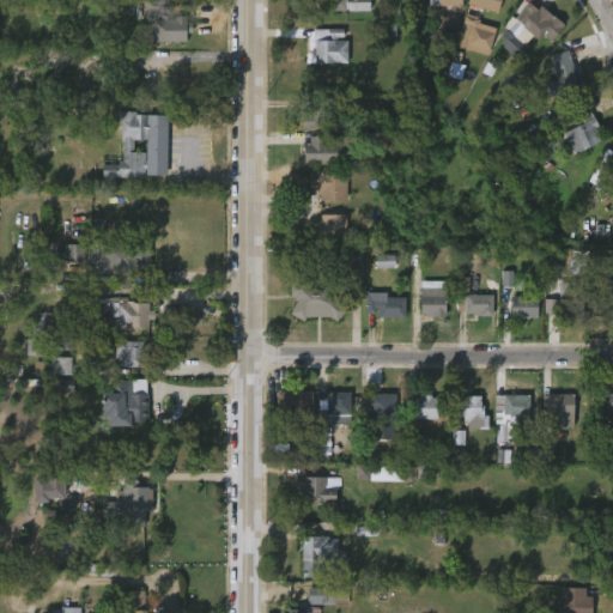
[(170,0),(170,20),(175,20),(175,17),(187,18),(187,43),(155,42),(155,23),(146,23),(146,0),(170,0)]
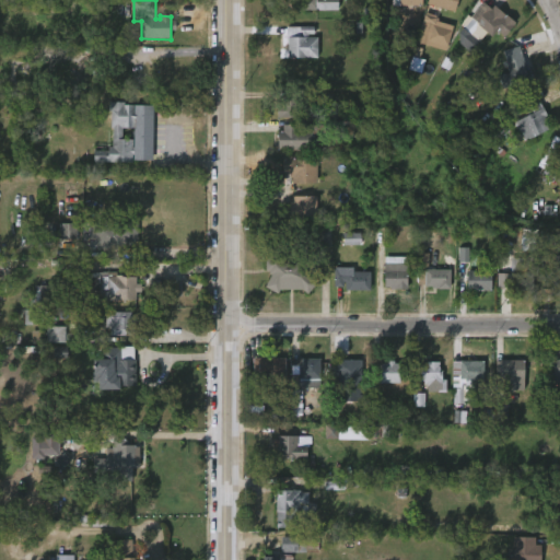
[(337,0),(337,10),(291,11),(291,0),(337,0)]
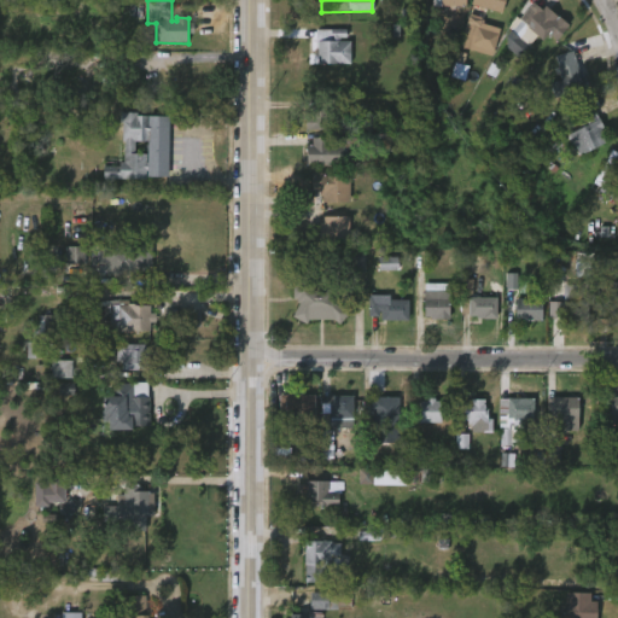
[(503,0),(500,13),(471,3),(471,0),(503,0)]
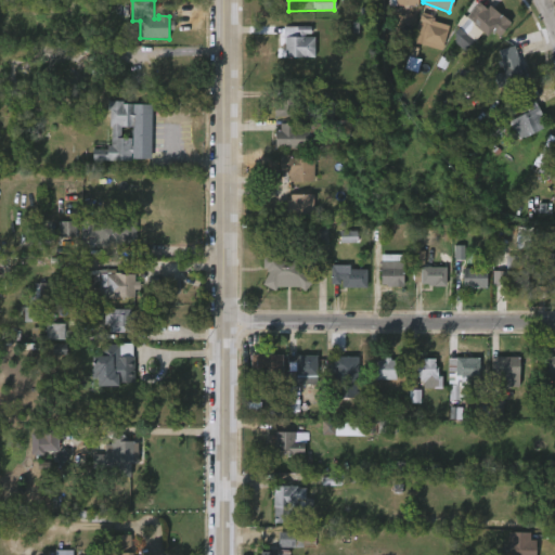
[(479,2),(501,17),(502,15),(512,23),(501,36),(482,21),(477,26),(485,31),(468,51),(451,37),(460,27),(461,28),(469,18),(467,16),(479,2)]
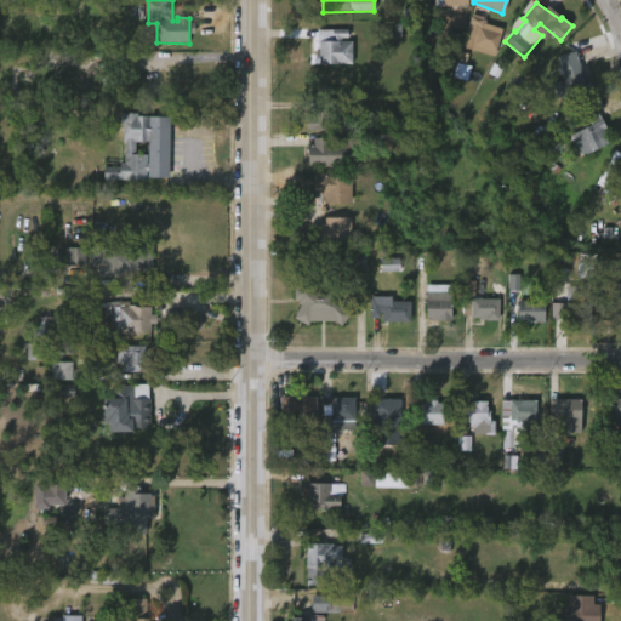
[(490,30),(484,47),(474,44),(469,60),(463,57),(466,47),(462,46),(465,40),(462,40),(467,23),(490,30)]
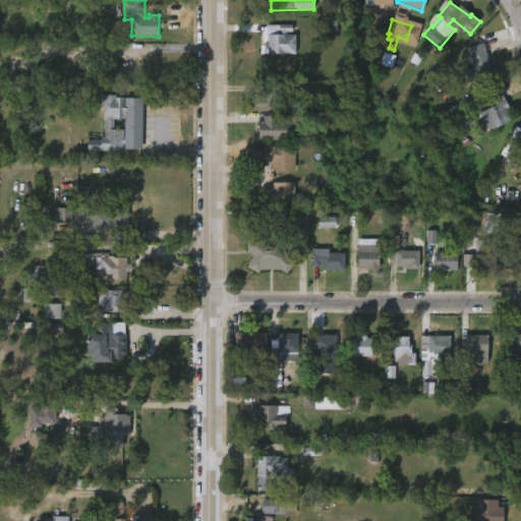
[(291,24),(291,34),(295,34),(295,54),(267,54),(266,24),(291,24)]
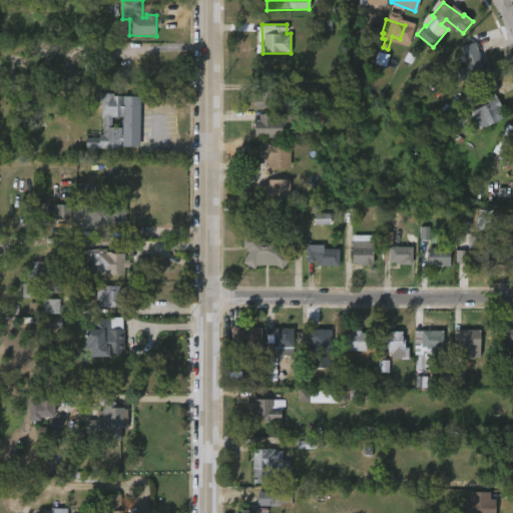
[(479,58),(479,61),(484,59),(488,73),(459,81),(456,69),(466,66),(461,46),(475,42),(479,58)]
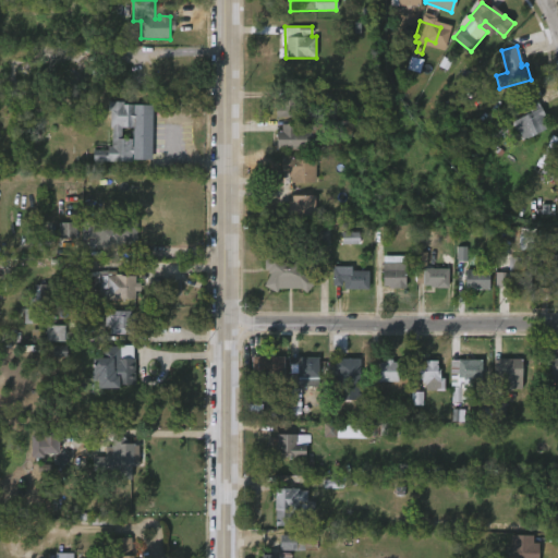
[(298,117),(275,117),(275,104),(277,104),(278,96),(286,97),(286,89),(301,89),(301,104),(298,104),(298,117)]
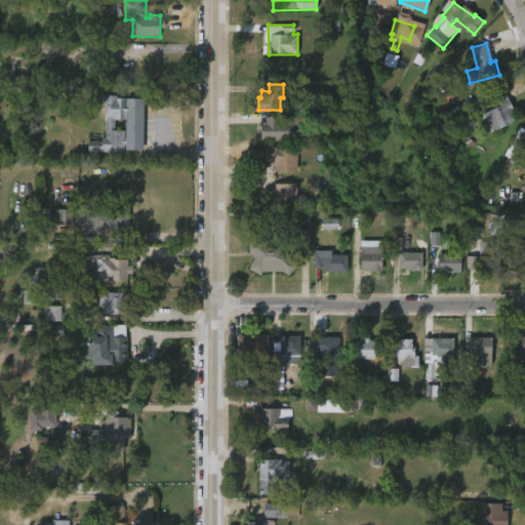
[(516,120),(491,132),(482,114),(493,109),(490,101),(506,93),(514,113),(517,120),(516,120)]
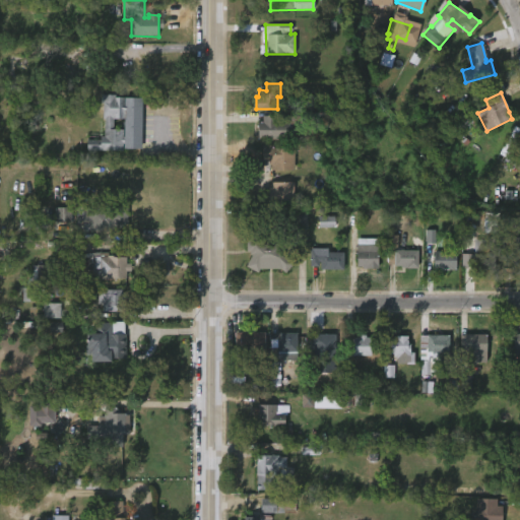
[(114,94),(114,96),(123,96),(122,105),(124,105),(124,98),(139,98),(138,147),(122,147),(122,149),(120,150),(85,150),(85,139),(100,139),(100,136),(103,136),(104,118),(102,118),(102,103),(100,103),(100,94),(114,94)]
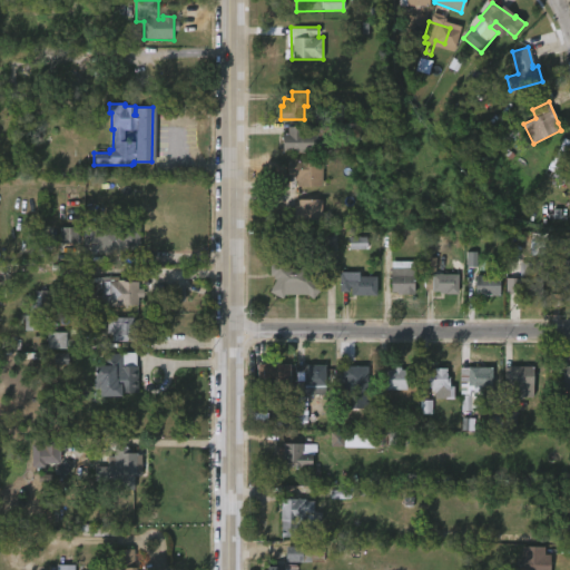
[(330,154),(281,153),(281,133),(286,133),(286,126),(330,127),(330,154)]
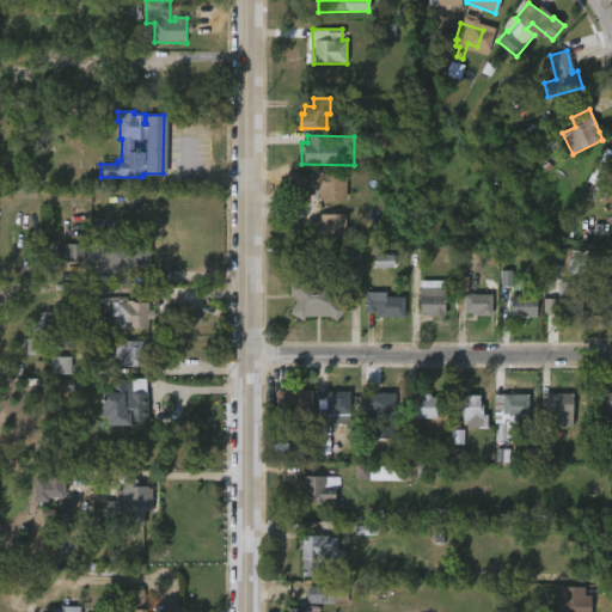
[(611,199),(593,189),(601,173),(610,178),(611,173),(611,170),(606,166),(611,155),(611,199)]
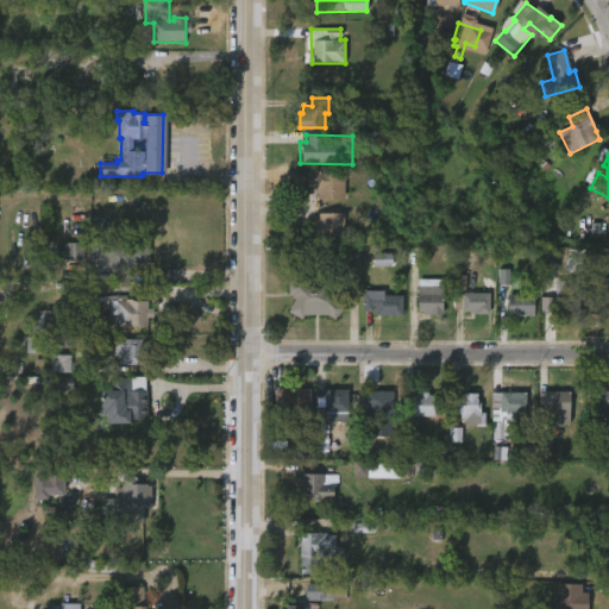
[(319,169),(319,174),(344,174),(344,199),(316,199),(316,193),(314,193),(314,187),(306,187),(306,169),(319,169)]
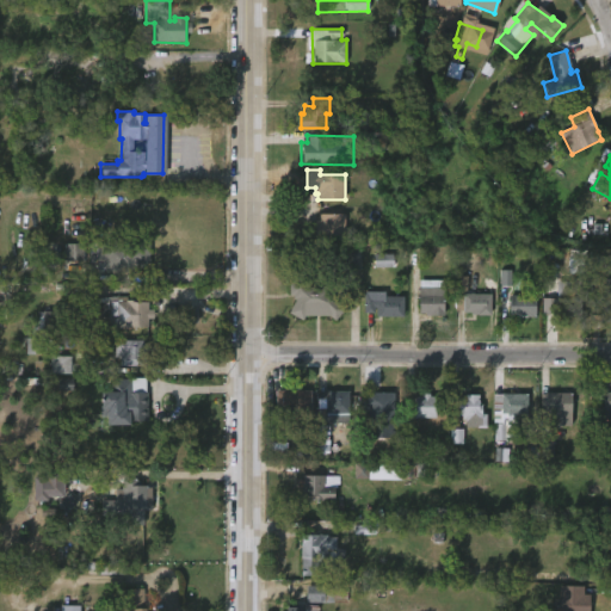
[(345,241),(300,240),(301,223),(318,224),(318,214),(346,215),(345,241)]
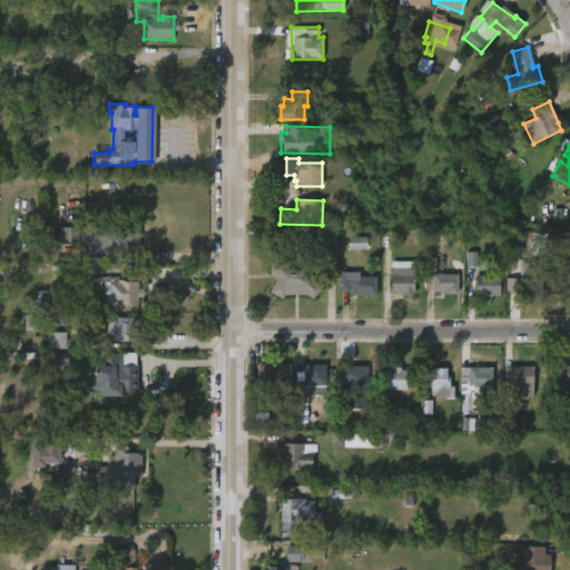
[(127,252),(127,256),(96,254),(96,263),(81,263),(81,227),(138,226),(138,249),(127,249),(127,252)]
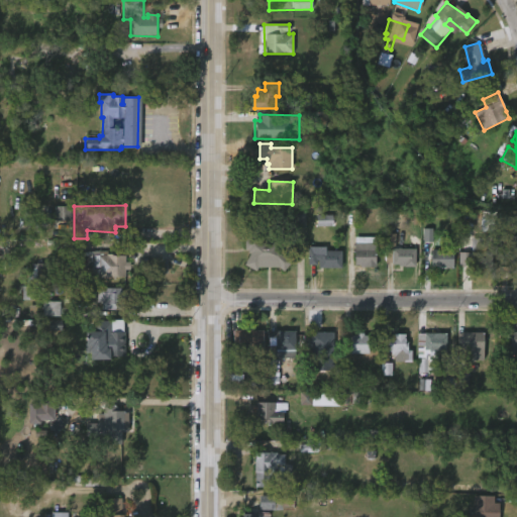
[(71,207),(55,206),(55,221),(71,221),(71,207)]
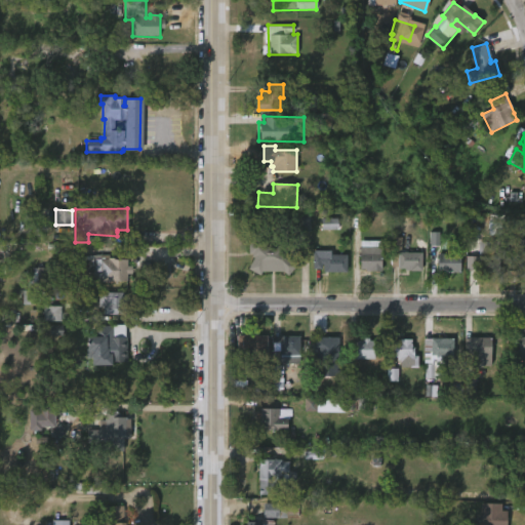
[(310,214),(309,233),(289,233),(289,213),(310,214)]
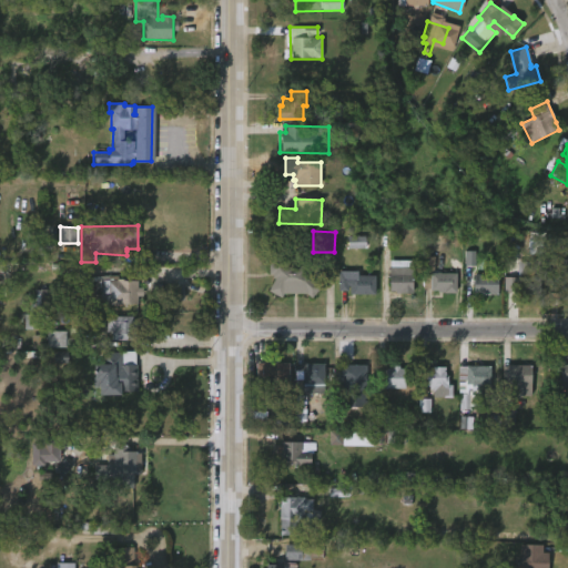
[(529,254),(544,254),(543,233),(529,233),(529,254)]
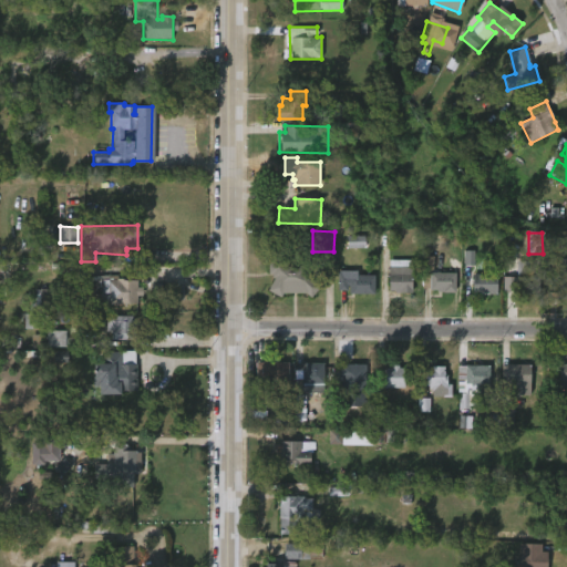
[(364,248),(364,236),(348,236),(348,248),(364,248)]
